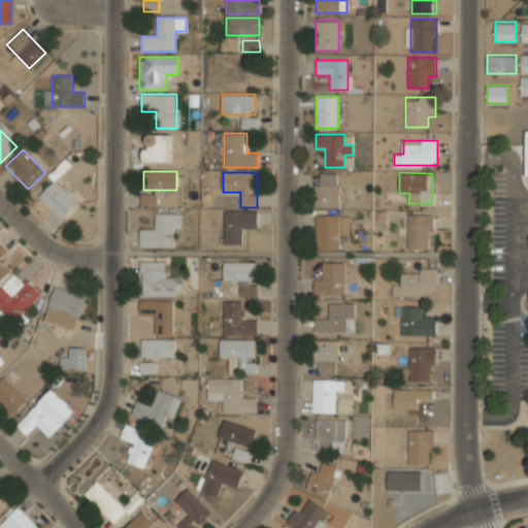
[(316,173),(316,207),(339,207),(339,173),(316,173)]
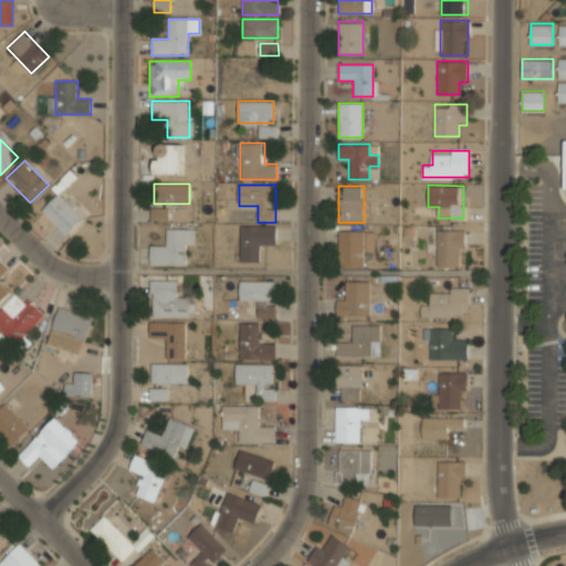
[(41,210),(65,236),(83,217),(59,192),(41,210)]
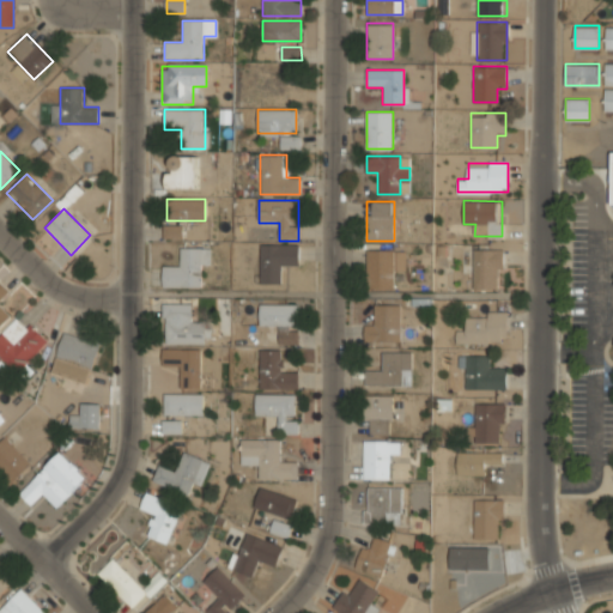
[(164,238),(182,238),(182,226),(164,226),(164,238)]
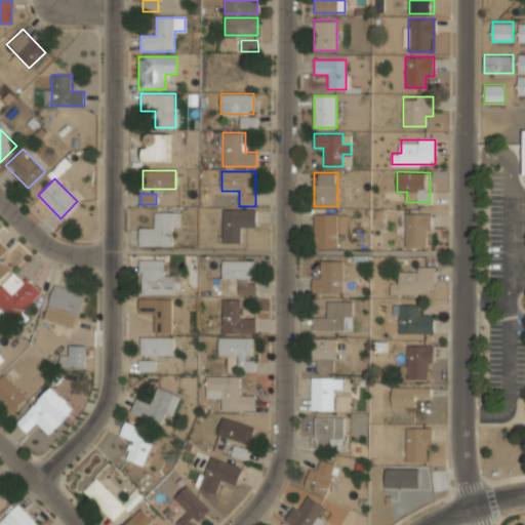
[(224,242),(242,242),(242,229),(255,229),(255,209),(224,209),(224,242)]
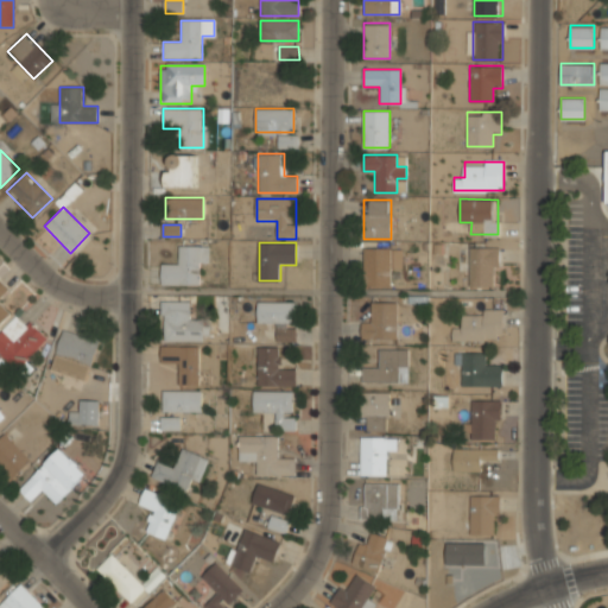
[(202,246),(179,246),(179,265),(162,265),(162,285),(202,285),(202,246)]
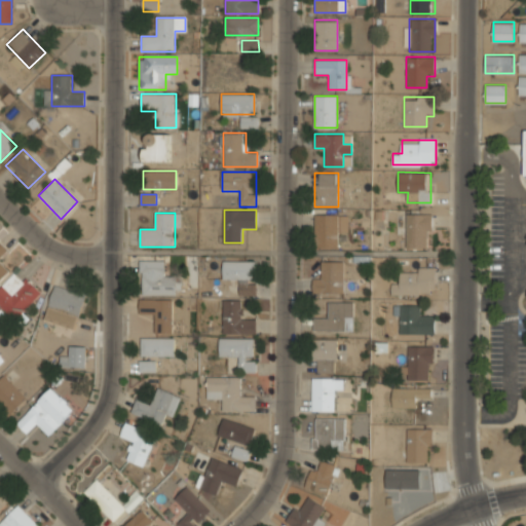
[(406,248),(430,248),(430,213),(406,213),(406,248)]
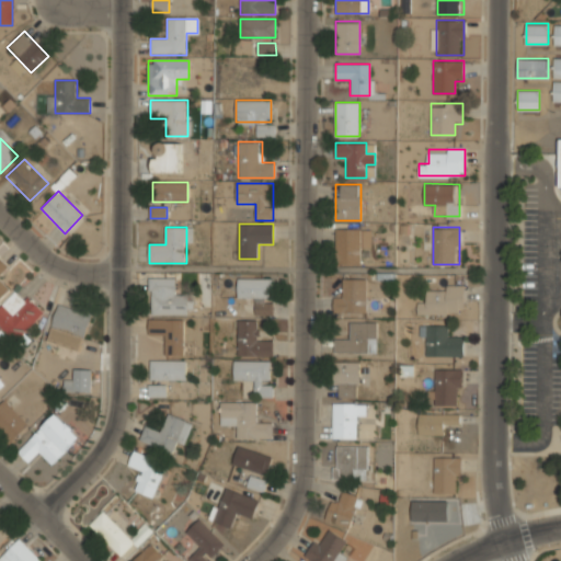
[(370,249),(370,228),(335,228),(335,263),(359,263),(359,249),(370,249)]
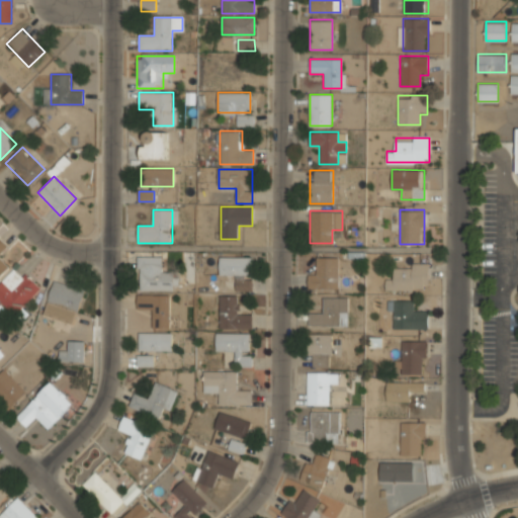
[(0,273),(9,264),(1,256),(8,247),(0,239),(0,273)]
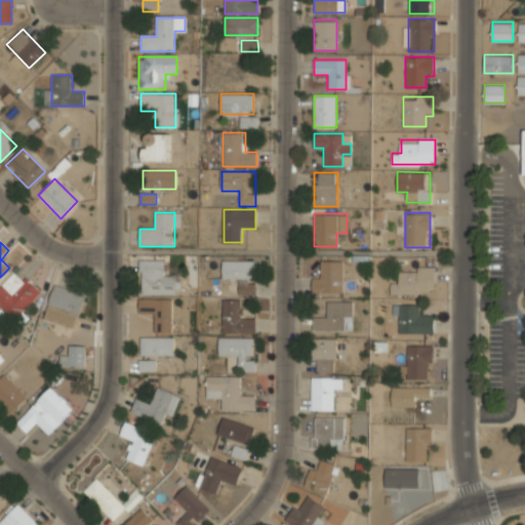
[(255,259),(223,259),(223,281),(236,281),(236,293),(255,293),(255,259)]
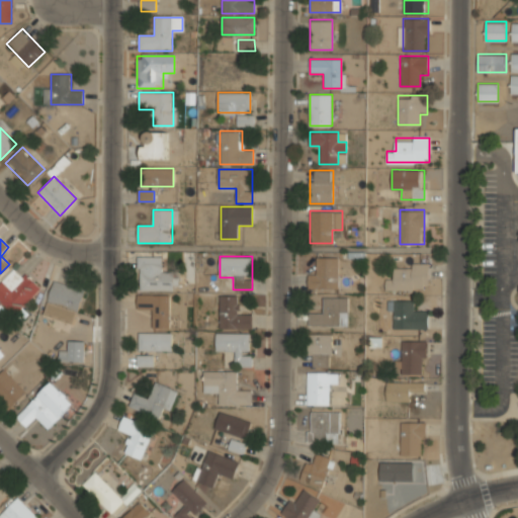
[(309,289),(338,289),(338,256),(316,256),(316,273),(309,273),(309,289)]
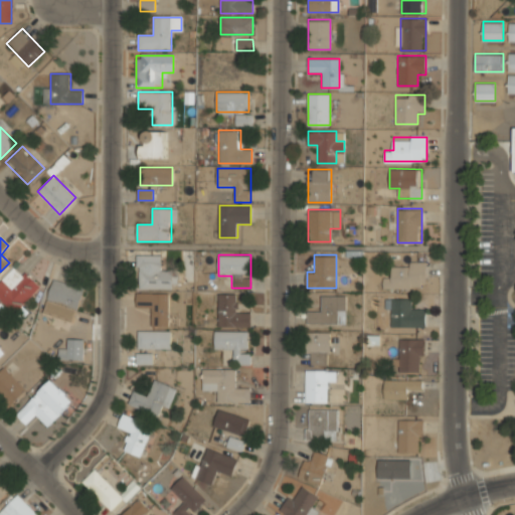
[(137,289),(175,289),(175,272),(160,272),(160,255),(137,255),(137,289)]
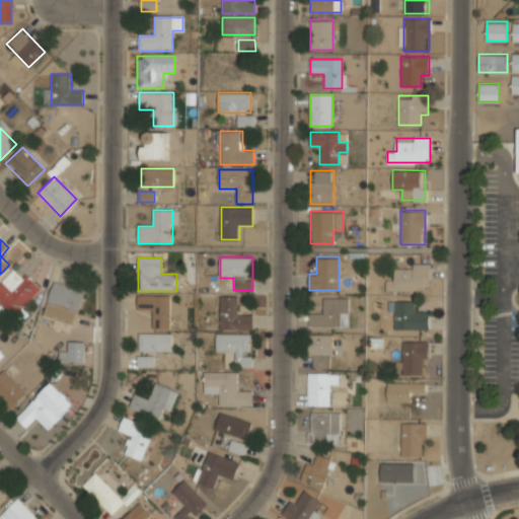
[(386,290),(430,290),(430,265),(395,265),(395,279),(386,279),(386,290)]
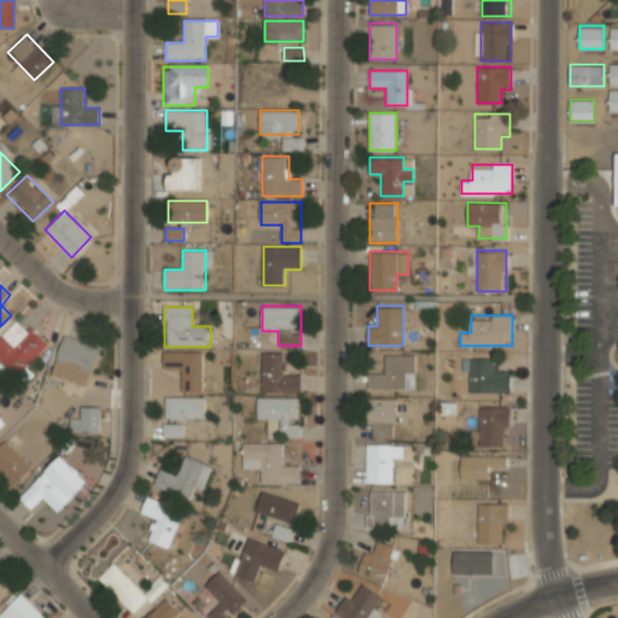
[(0,336),(0,360),(18,375),(47,343),(17,318),(0,336)]
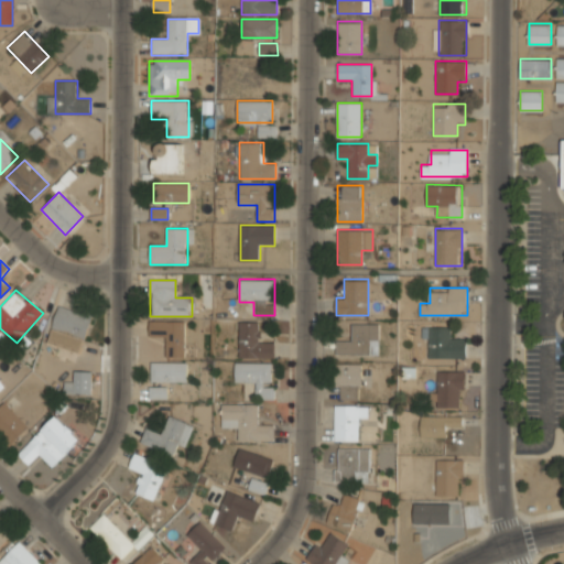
[(49,345),(83,351),(90,313),(56,306),(49,345)]
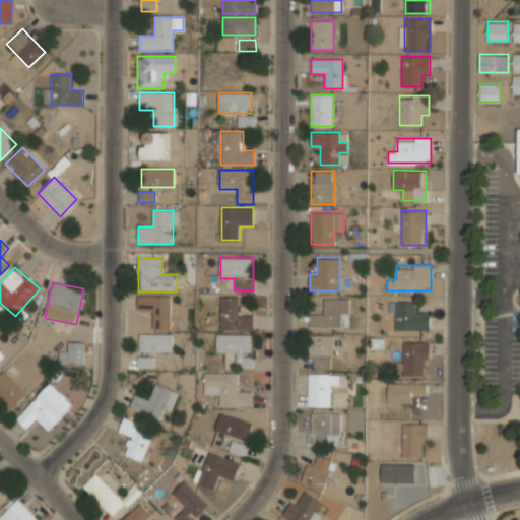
[(171,328),(171,296),(137,296),(137,311),(151,311),(151,328),(171,328)]
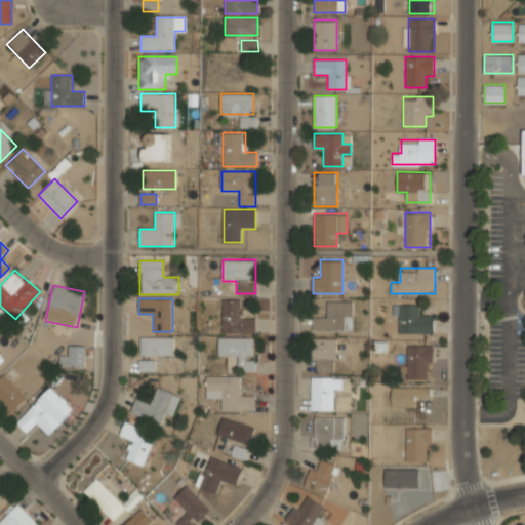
[(243,298),(223,298),(223,332),(255,332),(255,319),(243,319),(243,298)]
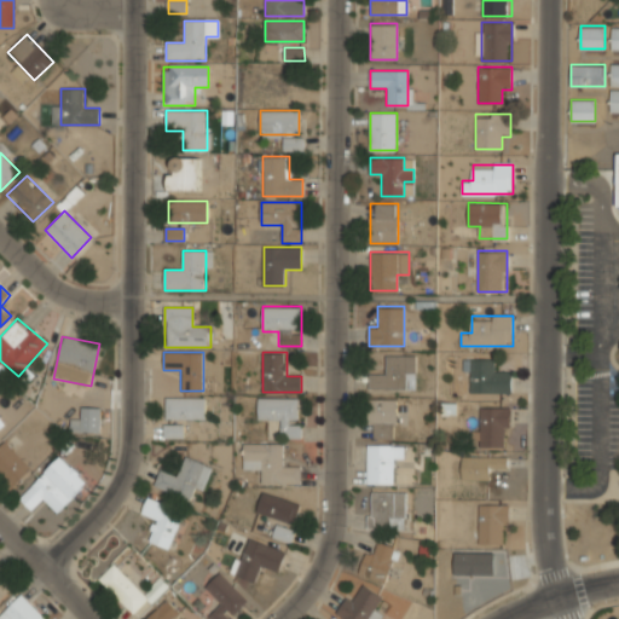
[(416,356),(383,356),(383,375),(369,375),(369,389),(416,389),(416,356)]
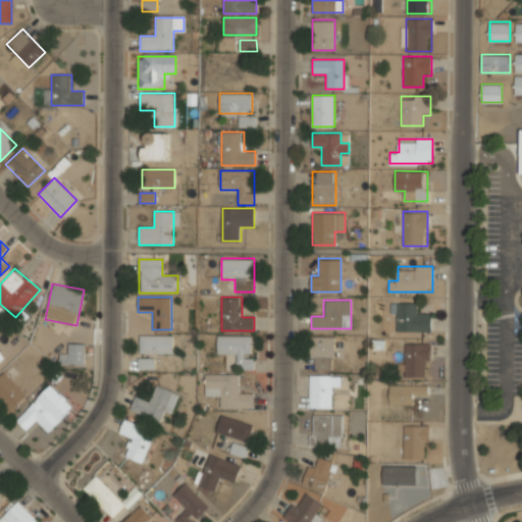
[(431,313),(417,313),(417,303),(393,303),(393,331),(431,331),(431,313)]
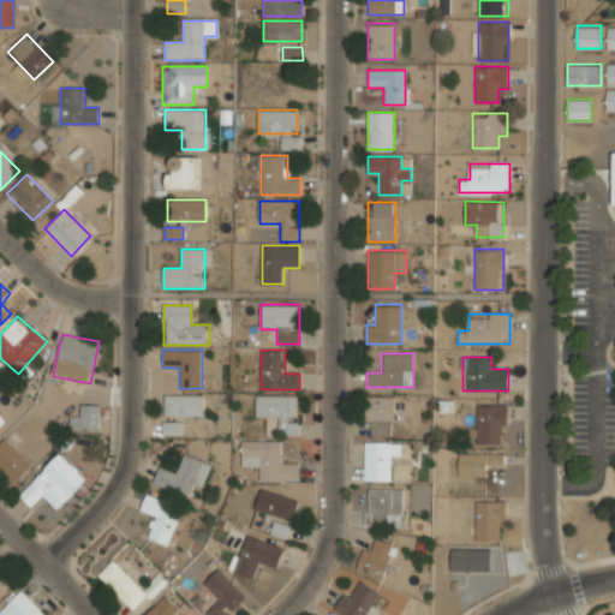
[(204,416),(204,395),(165,395),(165,416),(204,416)]
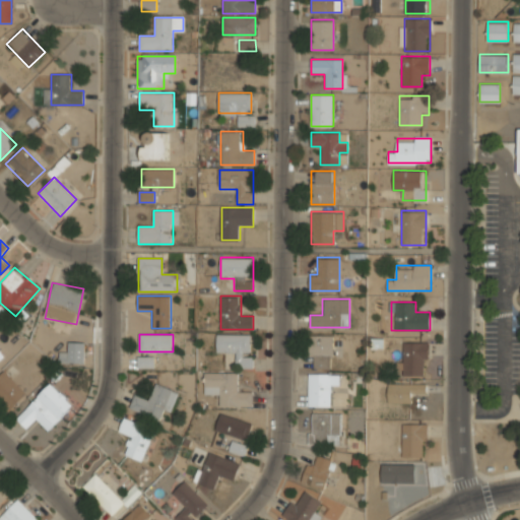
[(251,334),(216,334),(216,353),(236,353),(236,367),(251,367),(251,334)]
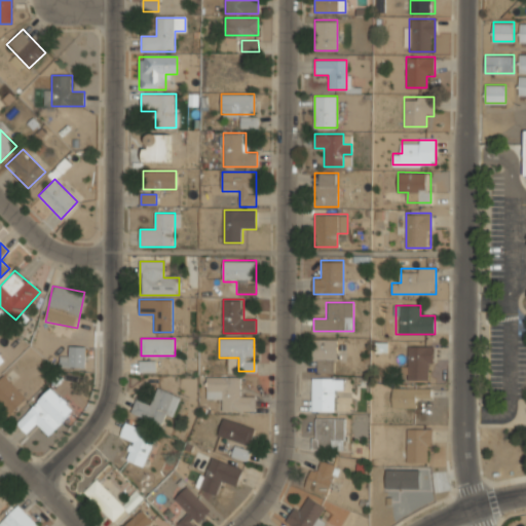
[(337,339),(313,339),(313,372),(337,372),(337,339)]
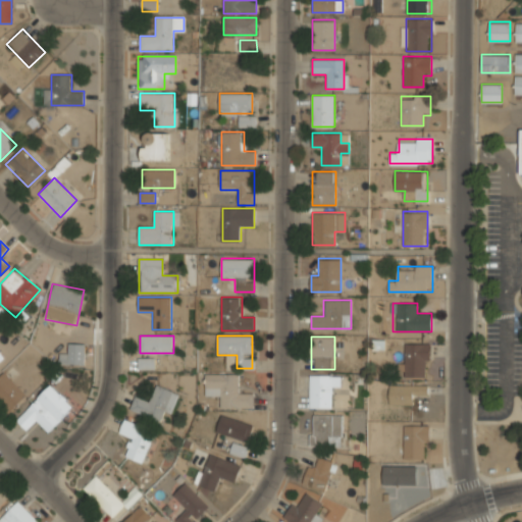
[(68,353),(59,353),(59,364),(85,364),(85,343),(68,343),(68,353)]
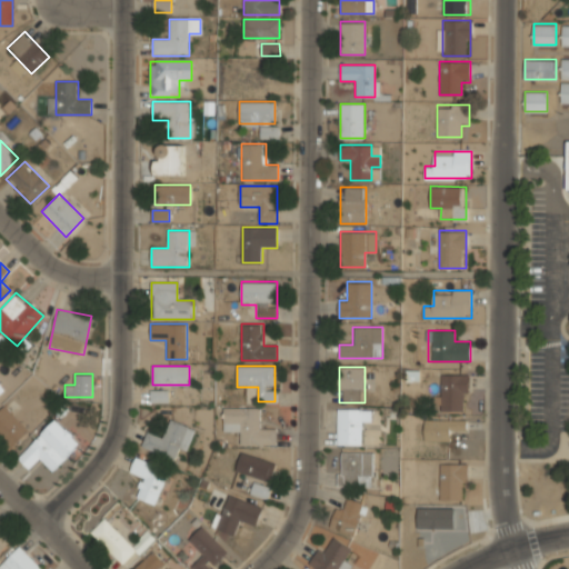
[(440,410),(468,410),(468,375),(440,375),(440,410)]
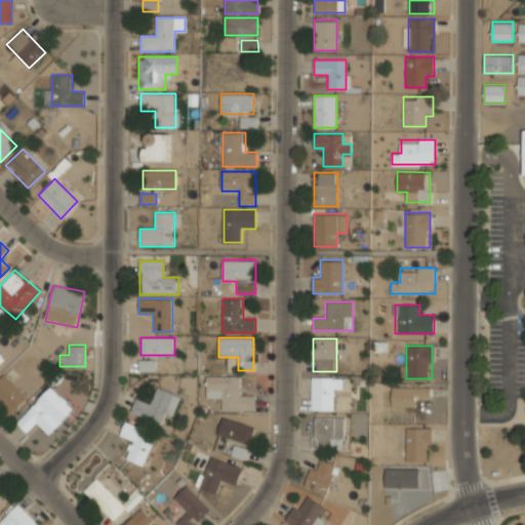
[(139,369),(155,369),(155,359),(139,359),(139,369)]
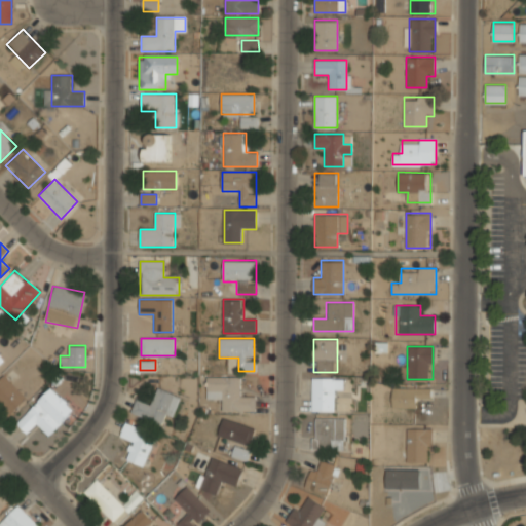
[(0,406),(9,415),(20,405),(10,396),(17,388),(3,374),(0,377),(0,406)]
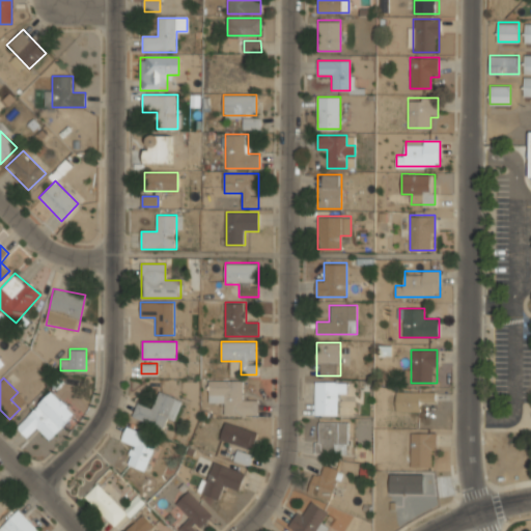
[(223,415),(257,416),(257,400),(243,399),(244,381),(208,380),(207,401),(224,402),(223,415)]
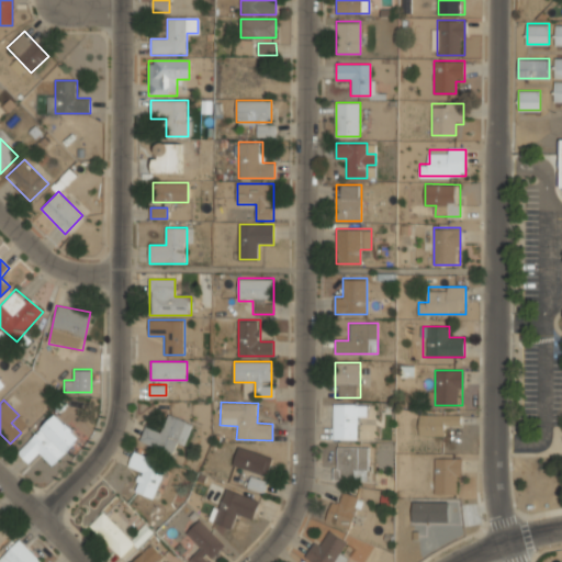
[(333,439),(373,439),(373,404),(333,404),(333,439)]
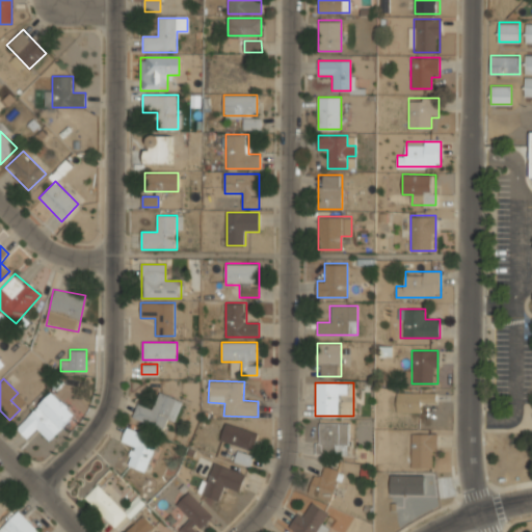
[(17,428),(27,439),(36,429),(49,442),(76,413),(53,391),(17,428)]
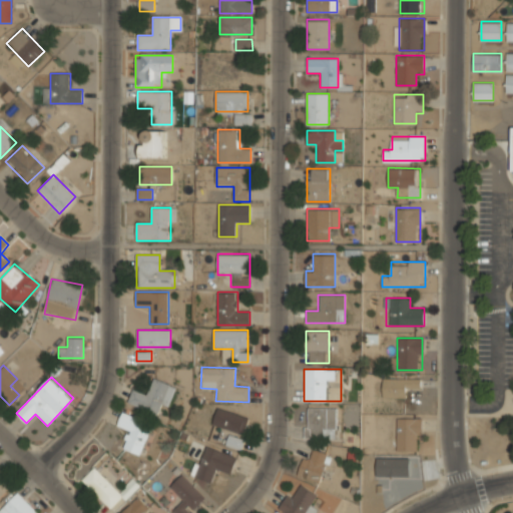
[(176,386),(153,378),(148,391),(133,386),(128,403),(158,413),(161,404),(169,407),(176,386)]
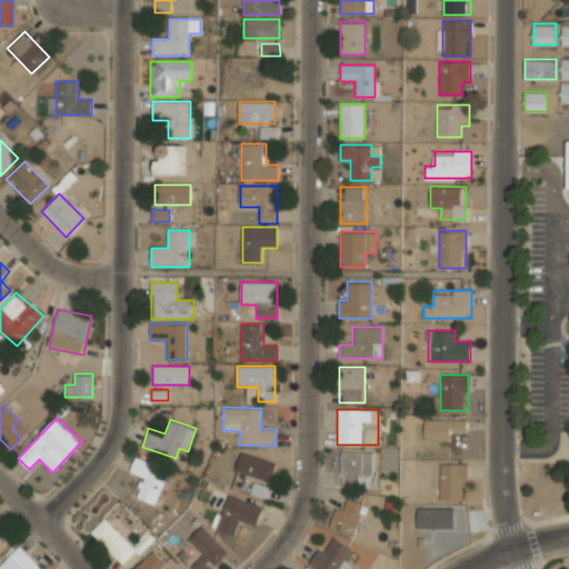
[(425,440),(453,440),(453,430),(466,430),(466,419),(425,419),(425,440)]
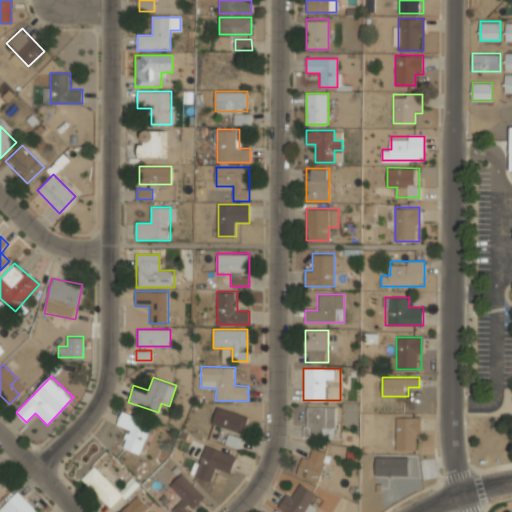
[(335,437),(335,406),(306,406),(306,437),(335,437)]
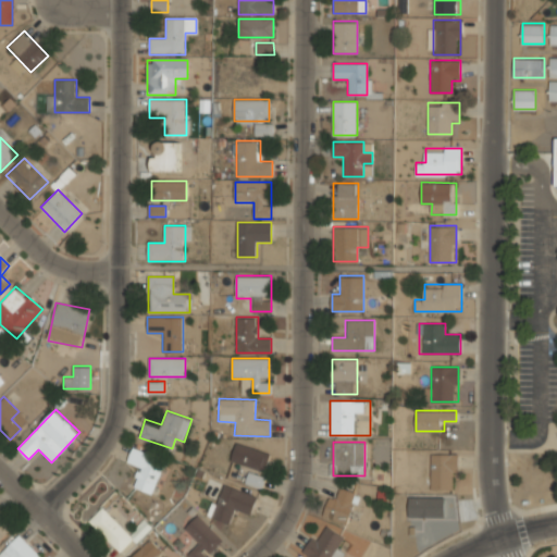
[(265,472),(271,453),(235,443),(230,462),(265,472)]
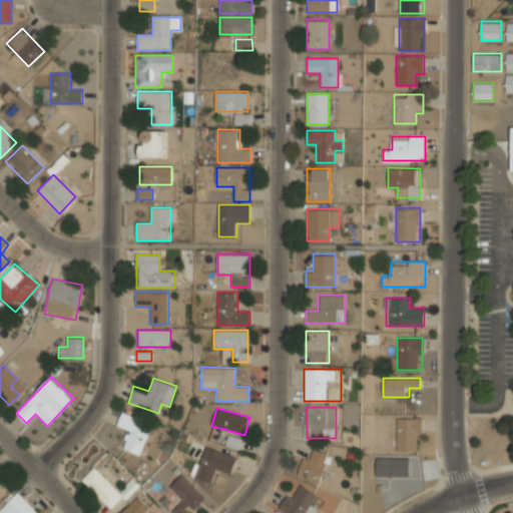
[(120,447),(139,454),(151,424),(122,412),(117,424),(128,428),(120,447)]
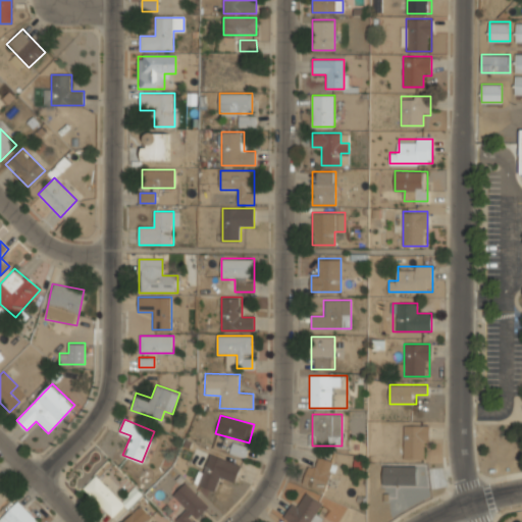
[(404,459),(426,459),(426,425),(404,425),(404,459)]
